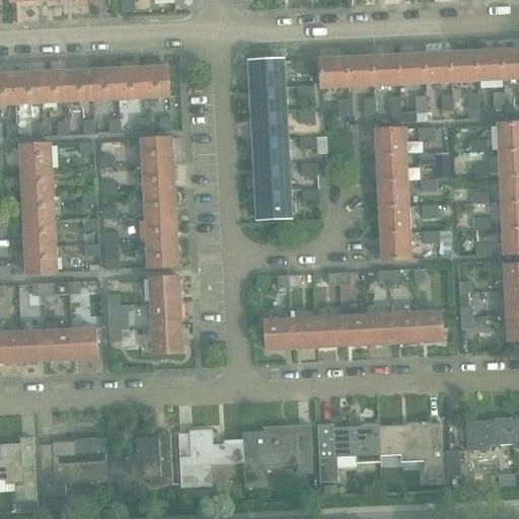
[(518,49),(503,50),(504,79),(518,78),(518,49)]
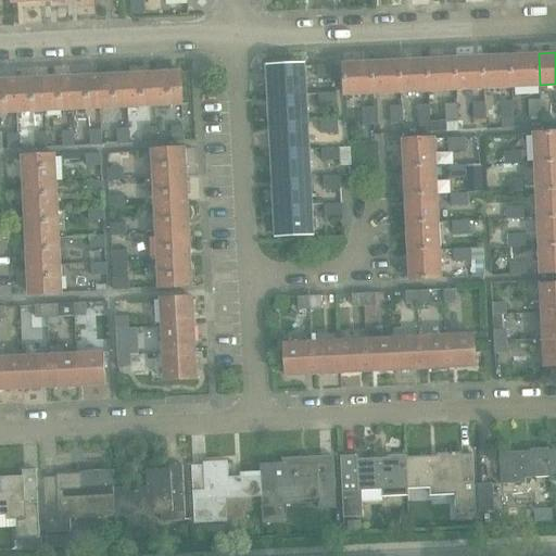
[(539,53),(512,55),(513,87),(540,85),(539,53)]
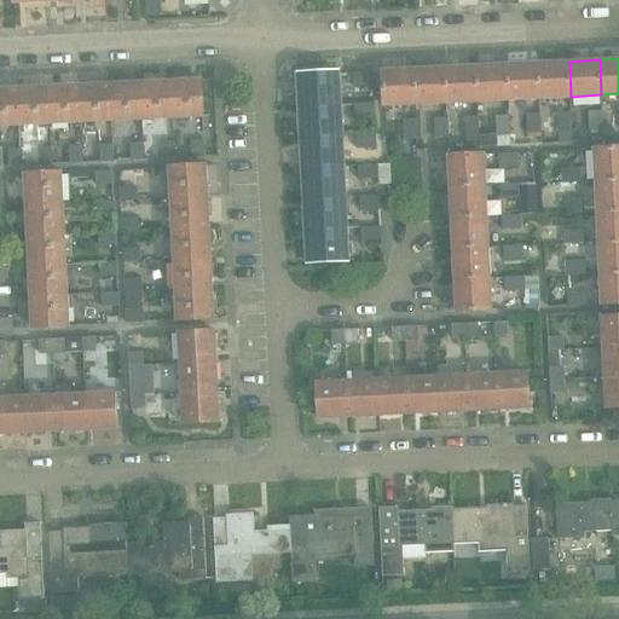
[(570,62),(538,63),(539,98),(571,97),(570,62)]
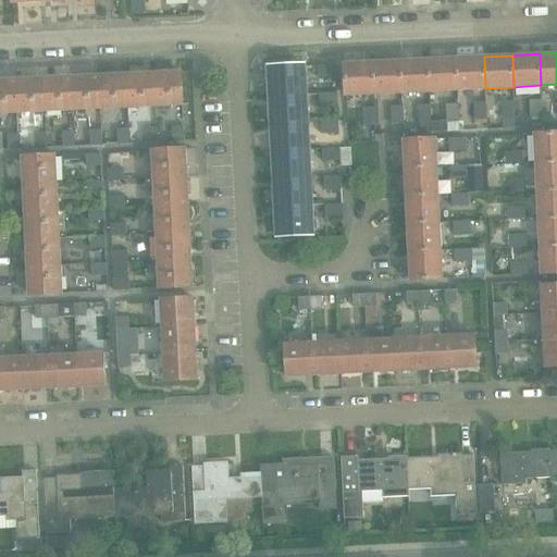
[(484,57),(457,58),(458,89),(485,88),(484,57)]
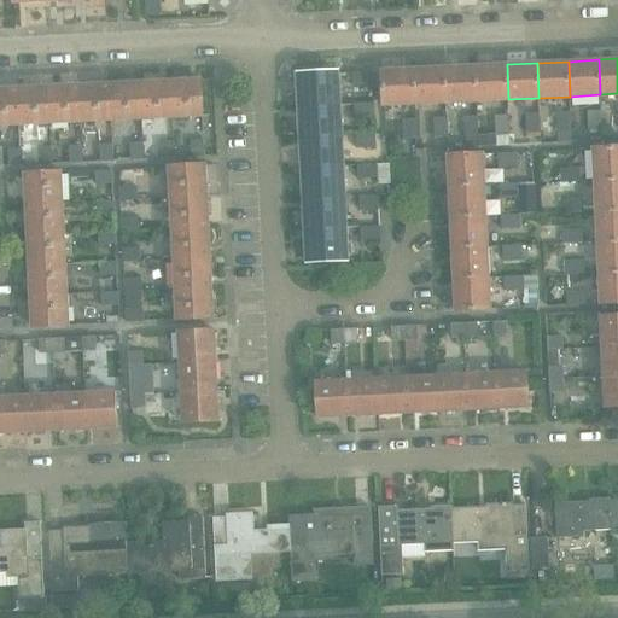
[(507,64),(476,65),(477,100),(508,99),(507,64)]
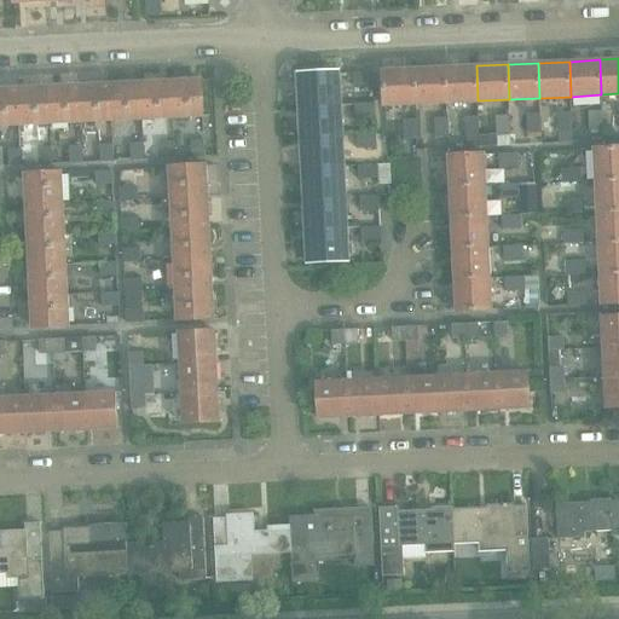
[(476,65),(445,68),(447,103),(478,100),(476,65)]
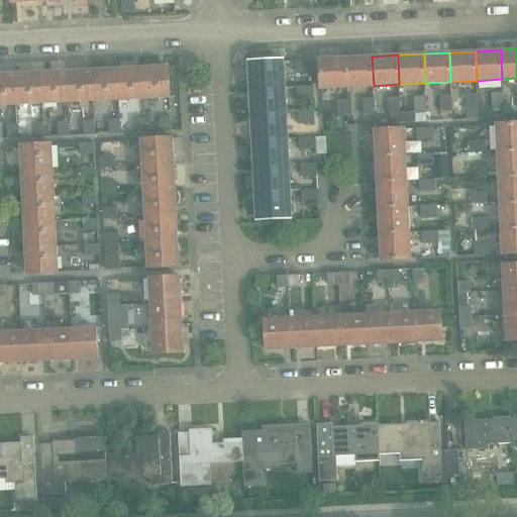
[(372,57),(346,58),(347,87),(374,86),(372,57)]
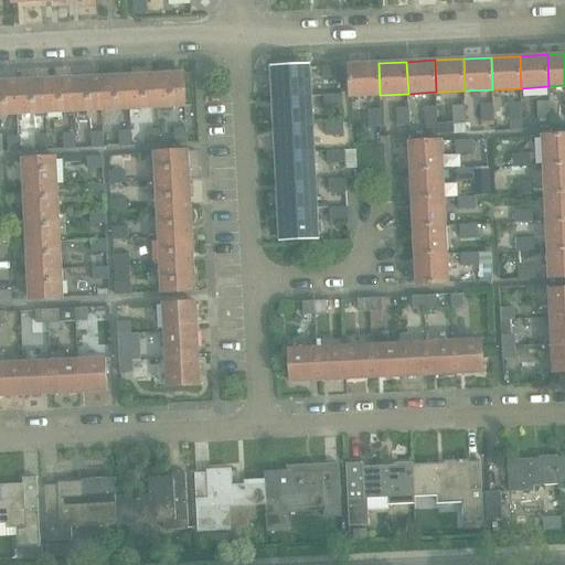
[(379,63),(349,64),(351,96),(380,95),(379,63)]
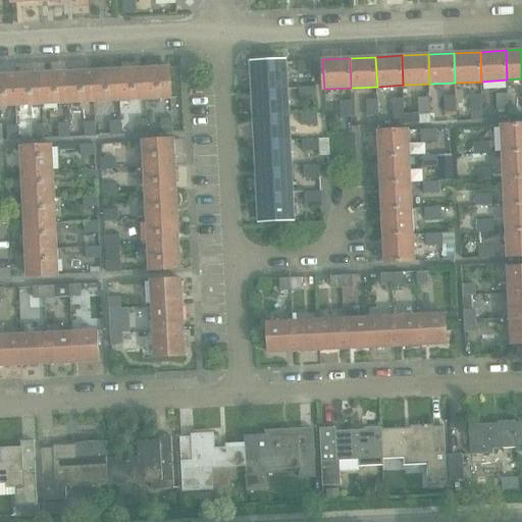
[(315,72),(315,60),(298,61),(299,72),(315,72)]
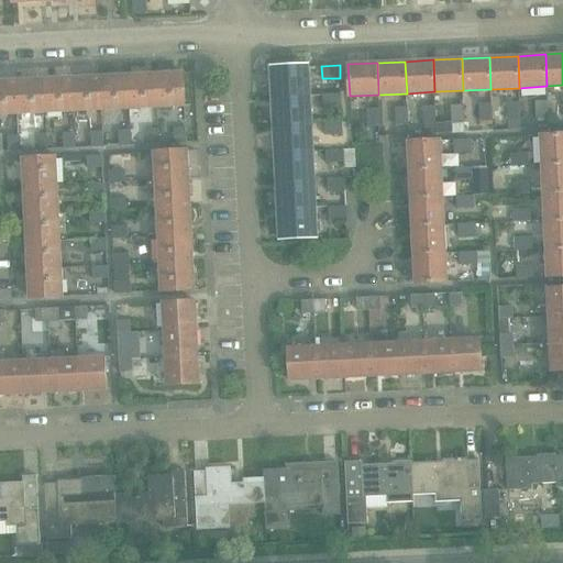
[(308,95),(307,67),(307,66),(274,67),(275,97),(308,95)]
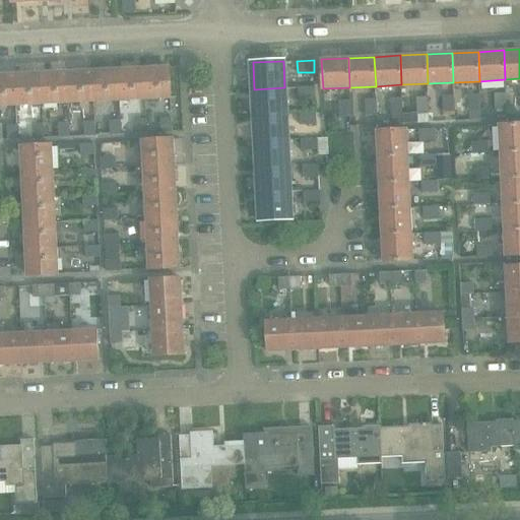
[(145,99),(172,98),(170,66),(143,68),(145,99)]
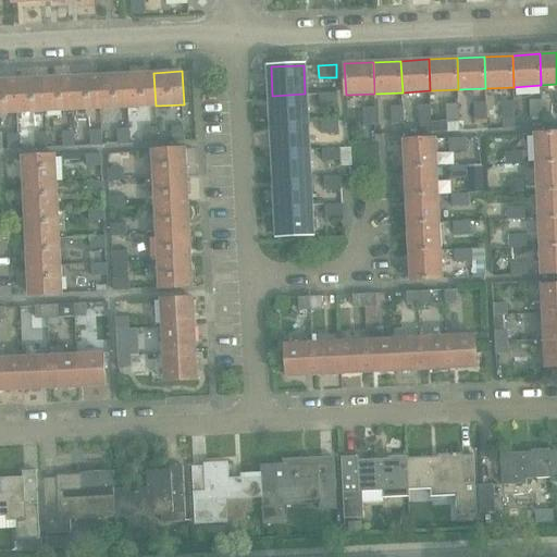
[(127,107),(156,106),(153,73),(126,74),(127,107)]
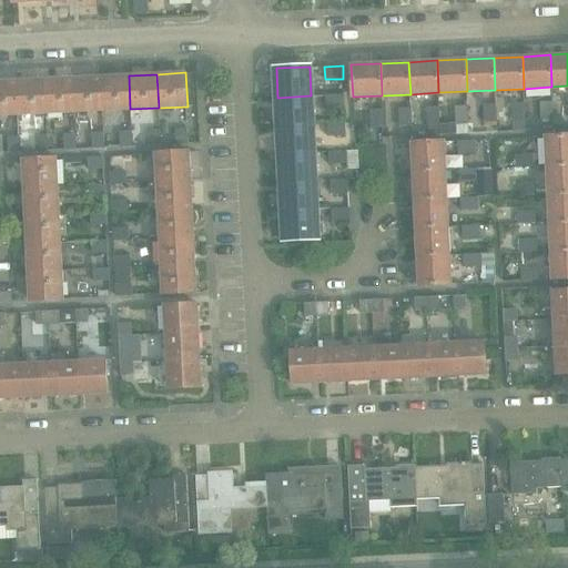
[(102,111),(130,109),(129,75),(101,77),(102,111)]
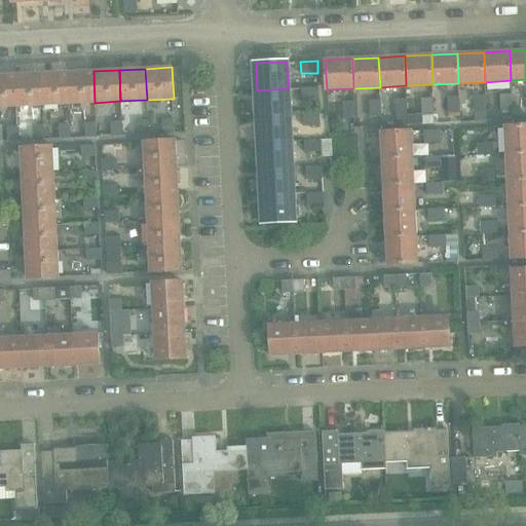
[(69,104),(95,103),(94,71),(68,72),(69,104)]
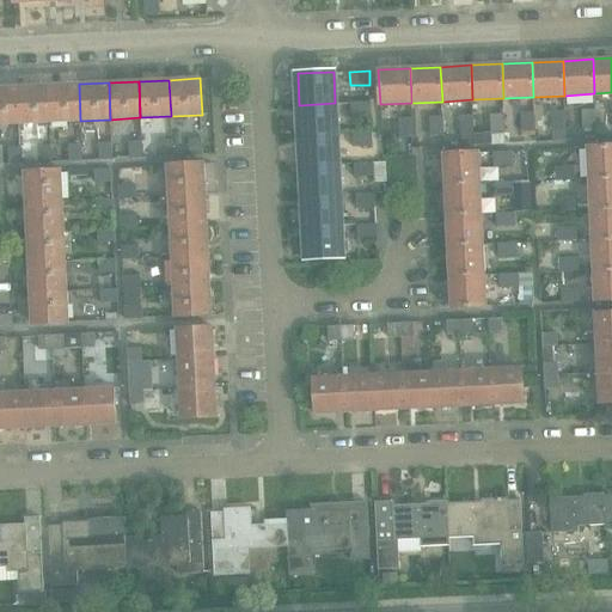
[(50,122),(80,121),(79,84),(48,85),(50,122)]
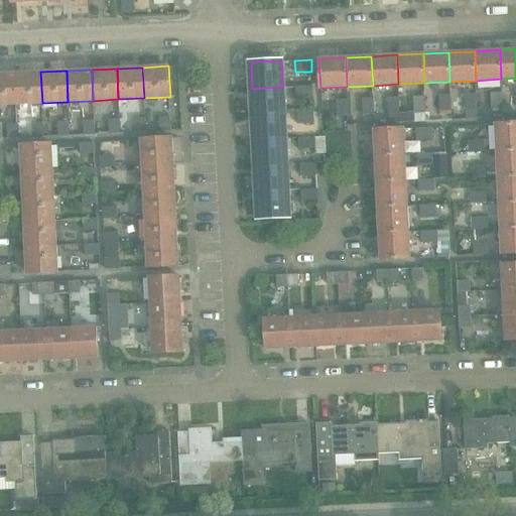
[(17,104),(42,103),(40,72),(16,73),(17,104)]
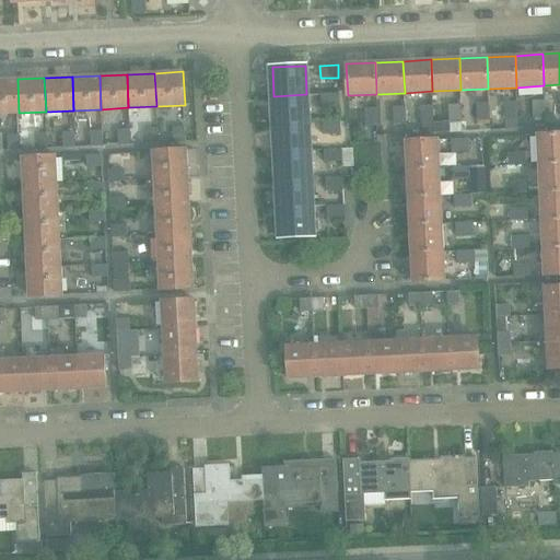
[(0,113),(19,113),(18,79),(0,79),(0,113)]
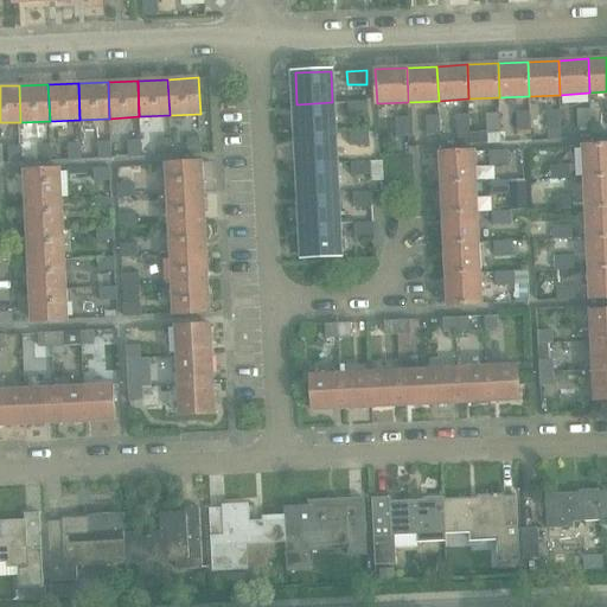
[(347,115),(368,115),(368,101),(347,101),(347,115)]
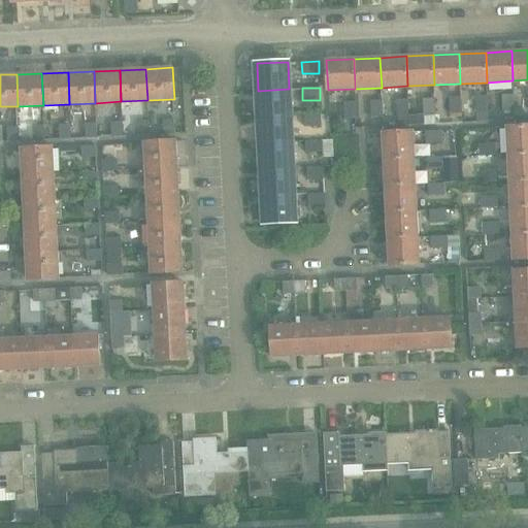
[(290,116),(289,89),(258,91),(260,118),(290,116)]
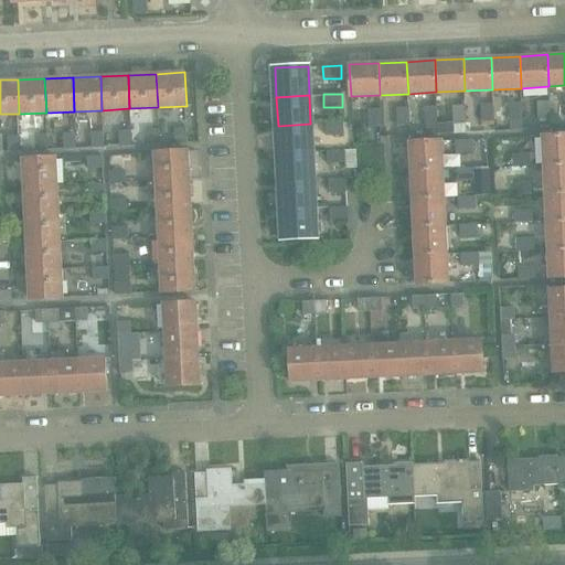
[(550,102),(537,102),(537,120),(551,119),(550,102)]
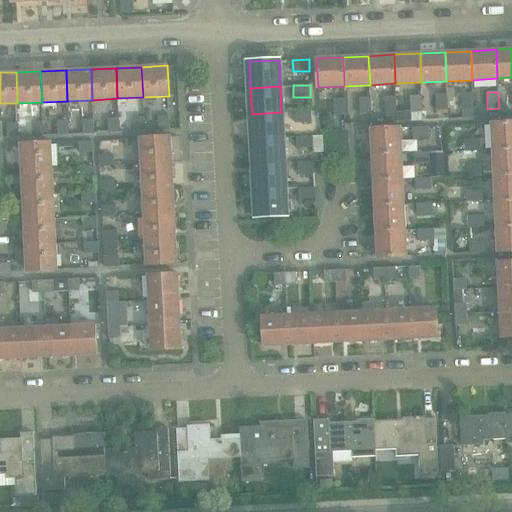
[(472,93),(461,94),(462,118),(474,117),(472,93)]
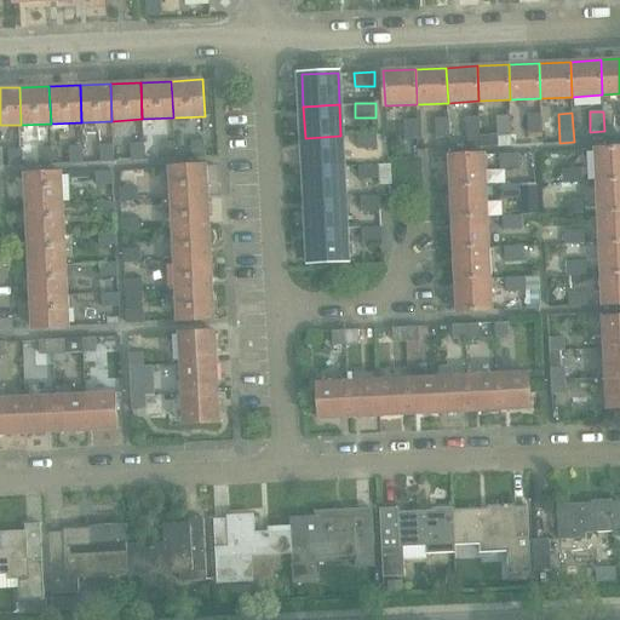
[(541,114),(527,115),(528,135),(543,135),(541,114)]
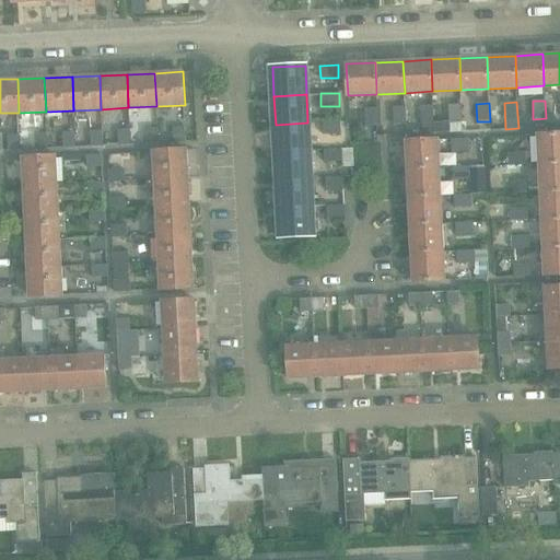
[(461,104),(448,105),(448,123),(462,123),(461,104)]
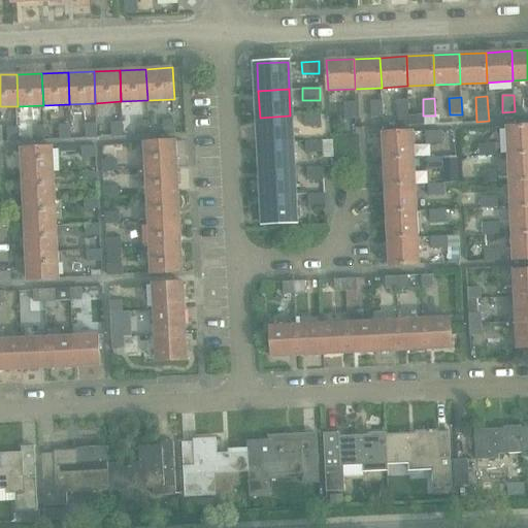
[(382,100),(370,101),(371,119),(383,118),(382,100)]
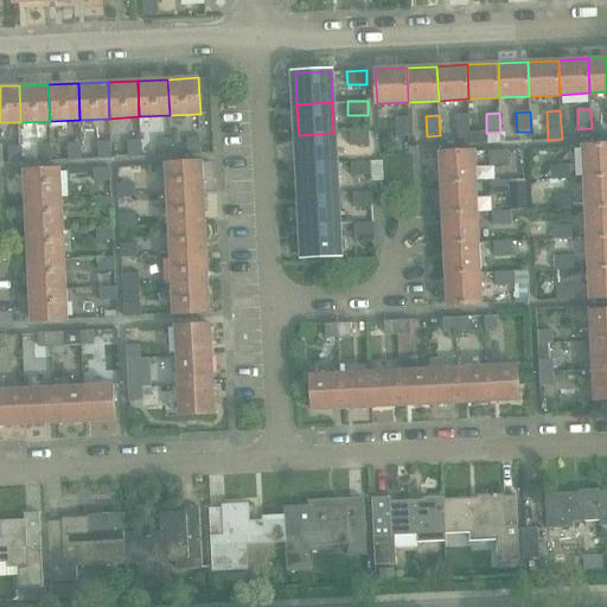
[(470,115),(455,115),(457,135),(471,135),(470,115)]
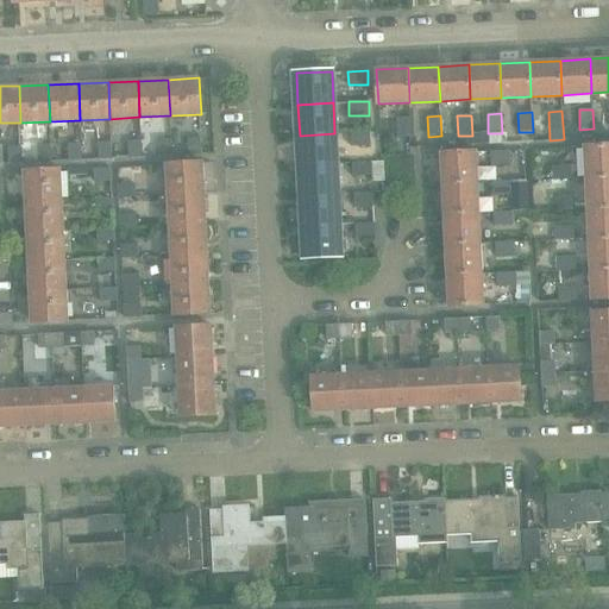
[(410,117),(395,118),(396,138),(412,138),(410,117)]
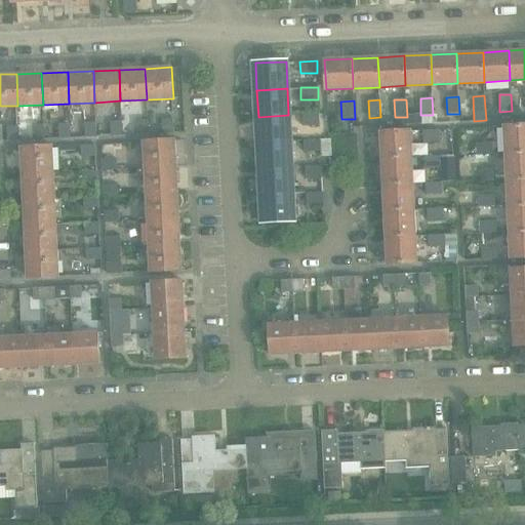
[(301,114),(303,126),(319,125),(318,113),(301,114)]
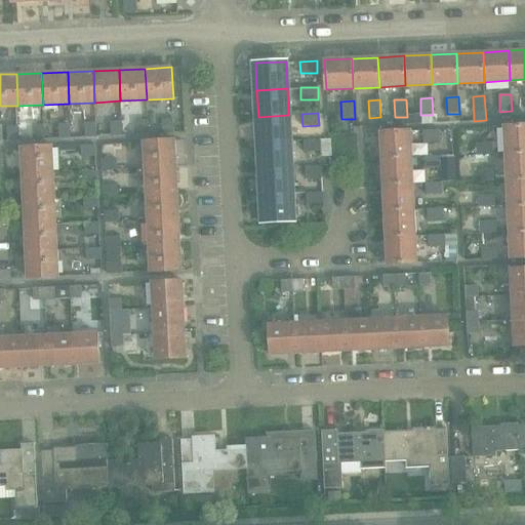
[(289,142),(288,115),(258,117),(259,143),(289,142)]
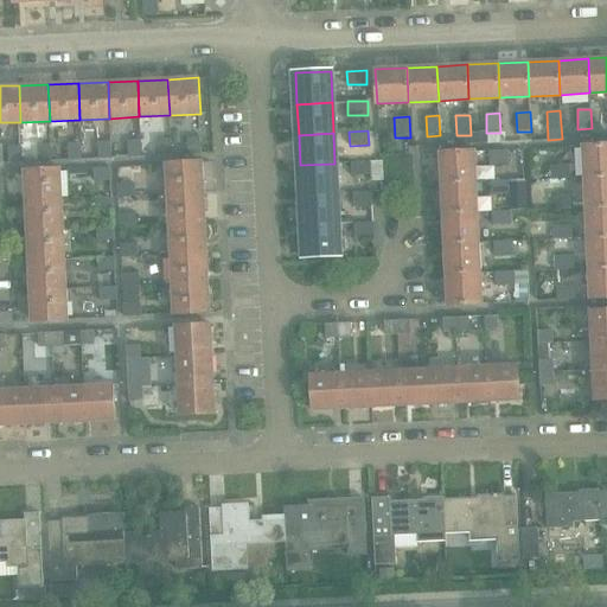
[(187,136),(187,154),(202,153),(202,135),(187,136)]
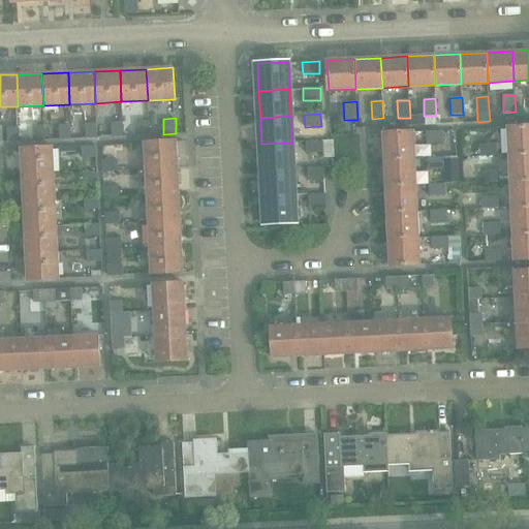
[(137,135),(149,134),(148,121),(136,122),(137,135)]
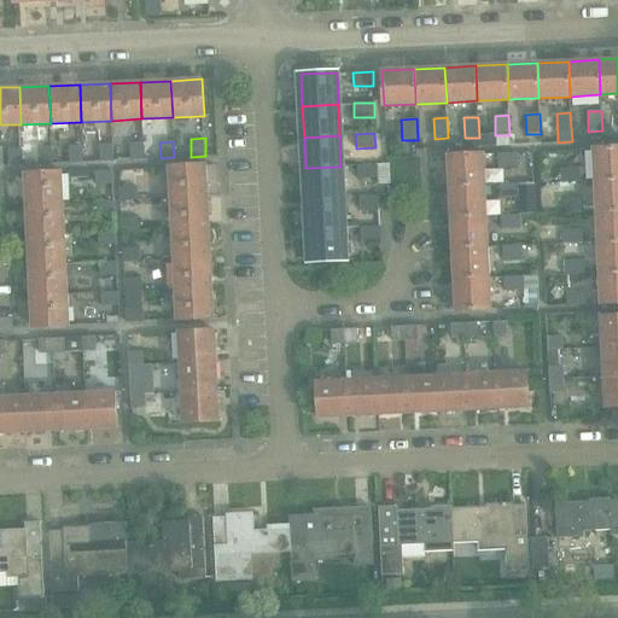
[(129,159),(145,159),(144,143),(129,144),(129,159)]
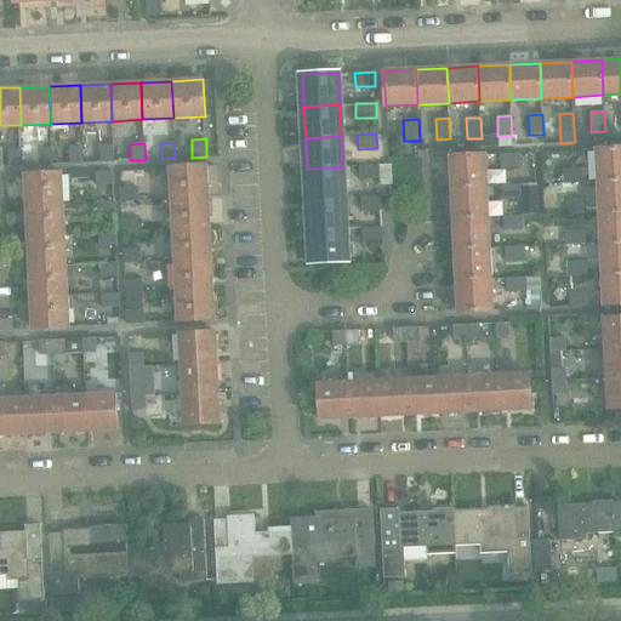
[(101,161),(114,161),(114,144),(100,146),(101,161)]
